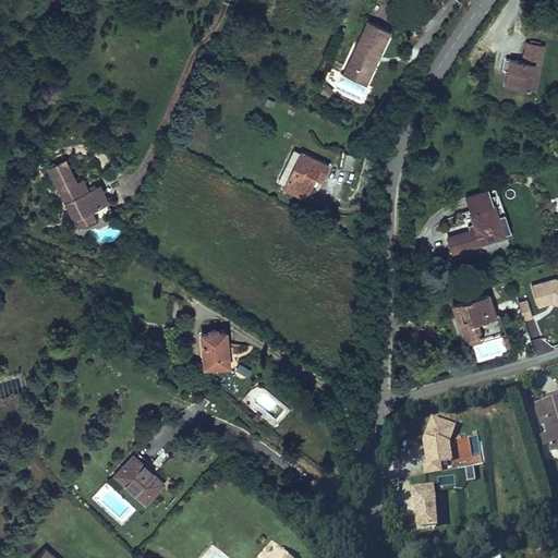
[(391,32),(366,20),(346,63),(371,75),(391,32)]
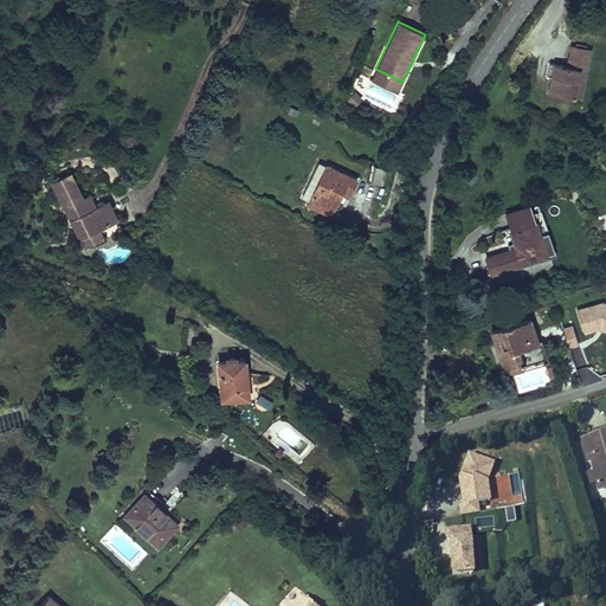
[(586,71),(591,49),(573,45),(571,57),(569,57),(567,65),(554,63),(552,76),(548,92),(574,98),(580,69),(586,71)]
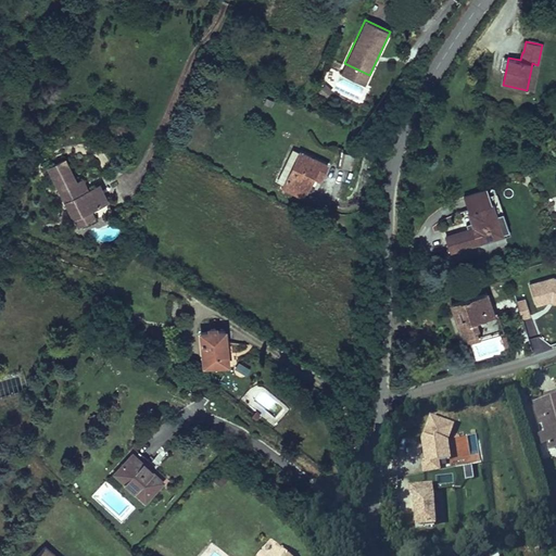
[(369,75),(344,63),(341,72),(366,84),(369,75)]
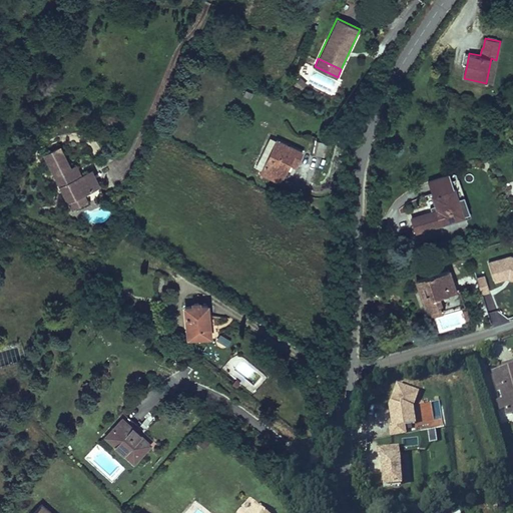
[(496,60),(491,58),(486,83),(492,84),(496,60)]
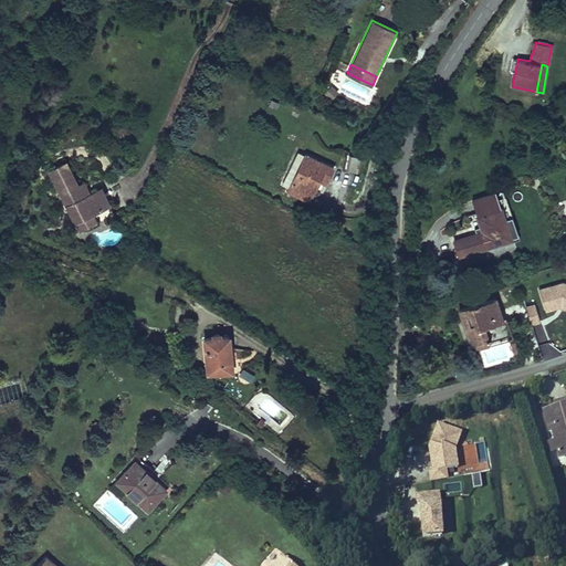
[(299,152),(294,160),(302,164),(305,155),(299,152)]
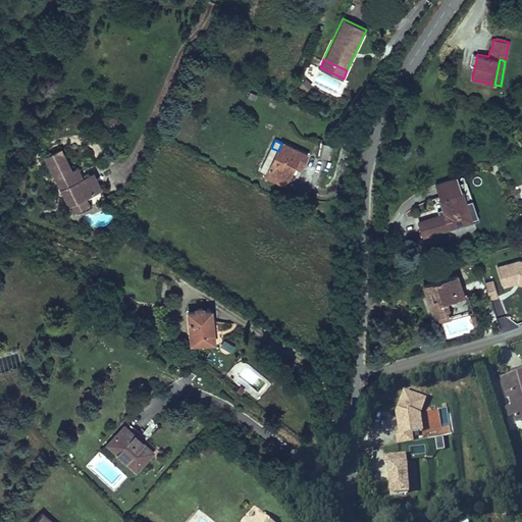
[(307,155),(281,143),(278,151),(271,148),(261,171),(267,174),(266,177),(285,186),(295,166),(297,161),(303,164),(307,155)]
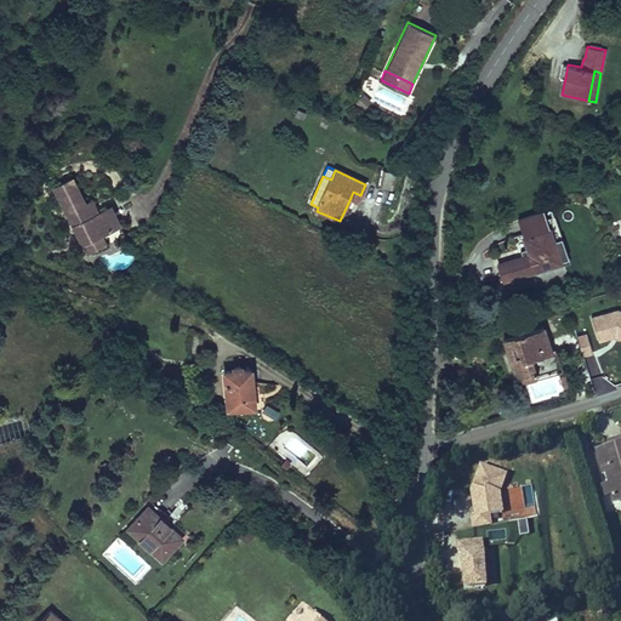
[(382,171),(380,186),(387,188),(391,174),(382,171)]
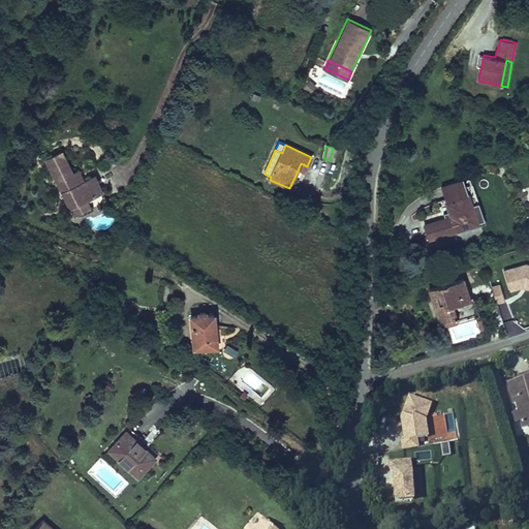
[(70,207),(96,194),(90,181),(85,183),(80,185),(73,175),(62,151),(47,159),(70,207)]
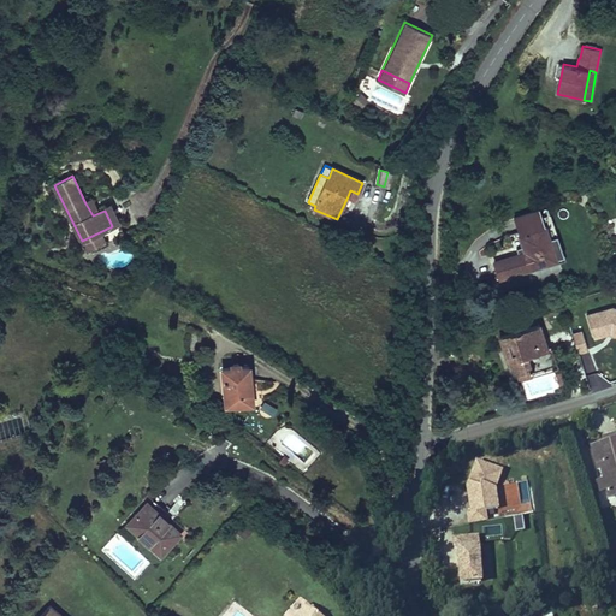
[(99,213),(93,200),(86,203),(93,215),(99,213)]
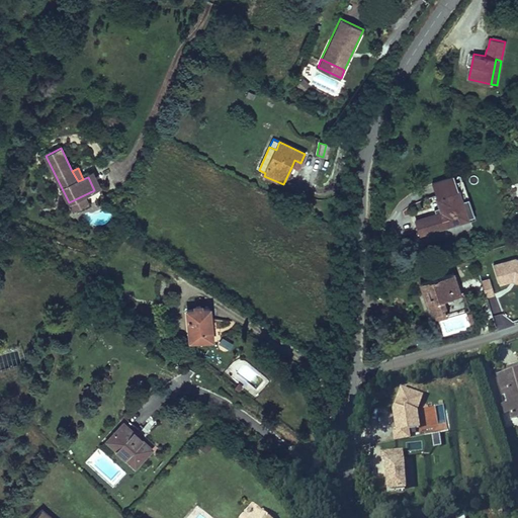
[(100,187),(93,174),(88,177),(94,190),(100,187)]
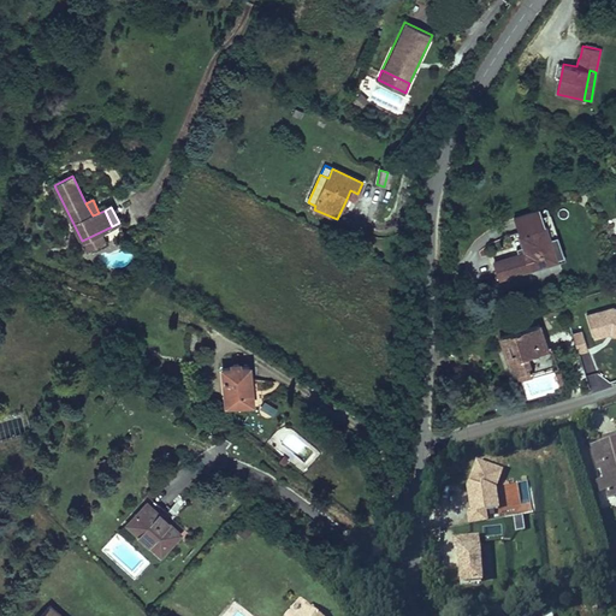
[(499,278),(556,259),(539,209),(514,218),(520,235),(526,252),(519,254),(495,262),(499,278)]
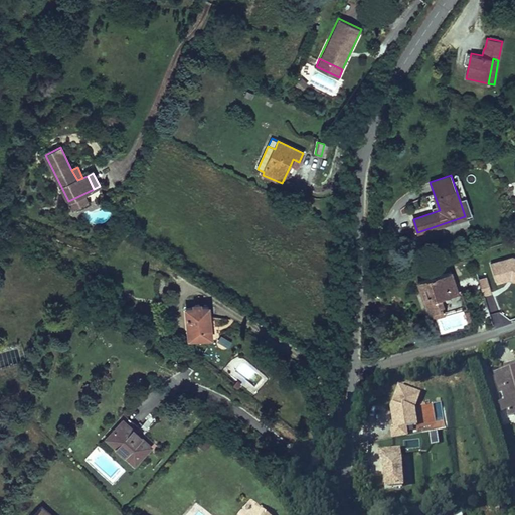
[(434,212),(440,210),(435,196),(428,198),(434,212)]
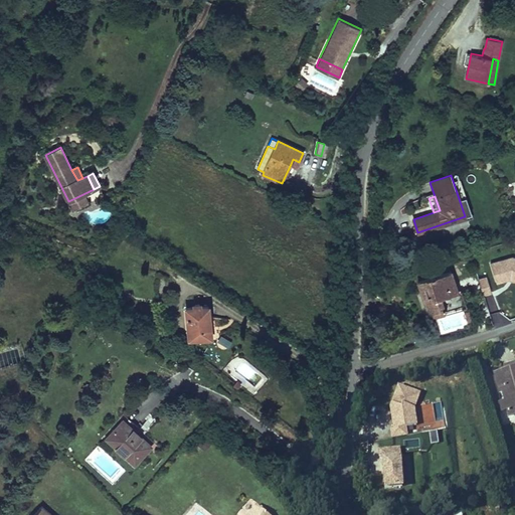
[(495,284),(510,280),(514,282),(514,258),(513,258),(512,259),(490,265),(495,284)]
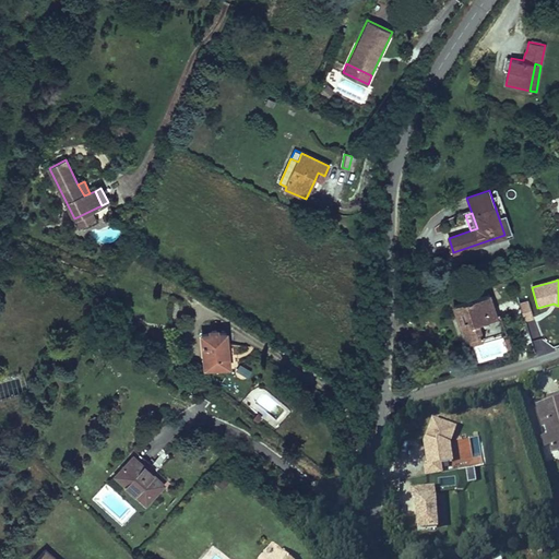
[(459,321),(465,341),(482,335),(477,323),(497,317),(488,293),(453,306),(456,316),(461,313),(463,320),(459,321)]
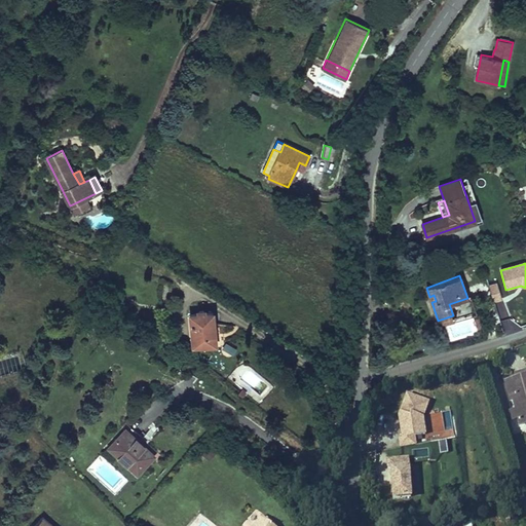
[(489,285),(491,301),(501,300),(499,284),(489,285)]
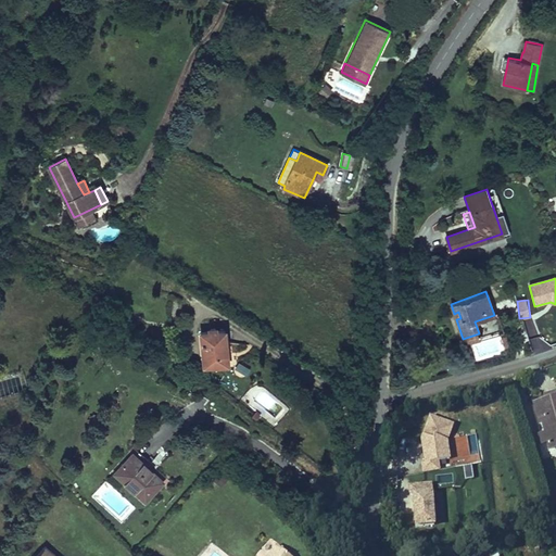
[(228,365),(227,354),(224,355),(223,341),(226,341),(225,330),(216,330),(216,329),(215,328),(214,328),(213,327),(212,327),(211,327),(210,328),(210,329),(209,330),(209,331),(200,332),(204,367),(228,365)]
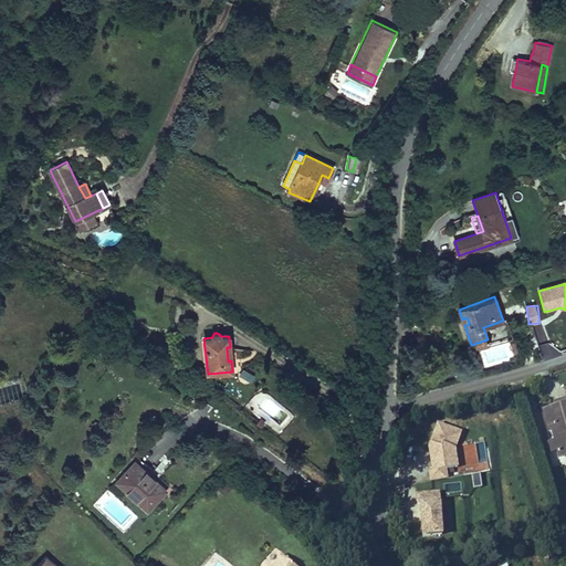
[(239,378),(250,384),(253,378),(242,371),(239,378)]
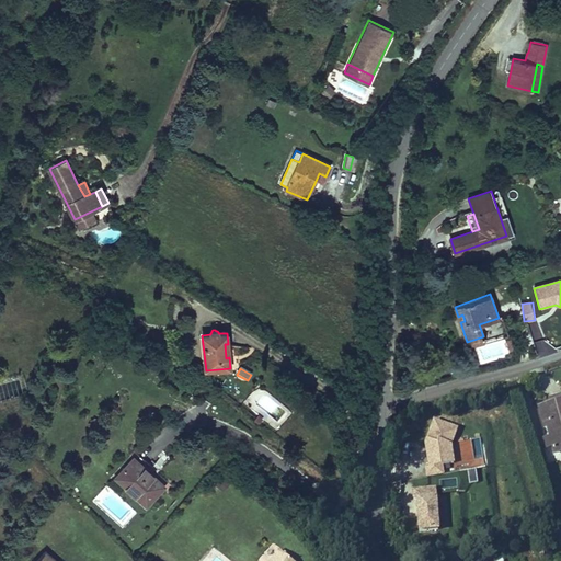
[(554,403),(560,401),(560,395),(550,398),(551,404),(554,403)]
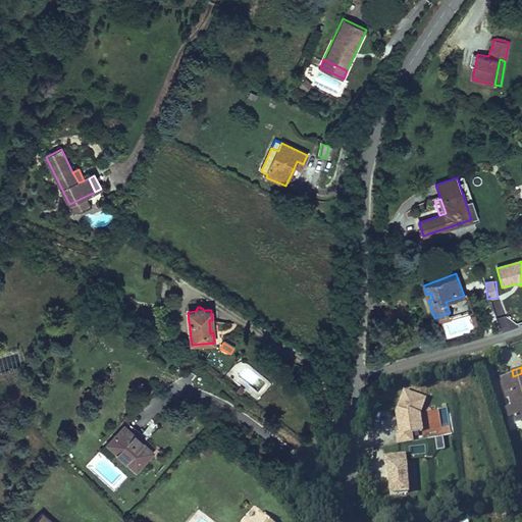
[(514,414),(516,421),(521,419),(521,373),(516,375),(513,376),(503,378),(508,397),(510,397),(512,407),(514,414)]
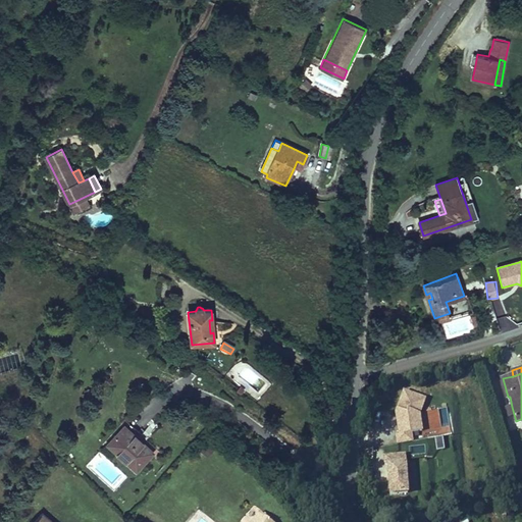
[(411,442),(410,434),(421,432),(420,415),(424,401),(405,394),(398,413),(398,414),(397,416),(398,416),(400,434),(395,435),(396,444),(411,442)]
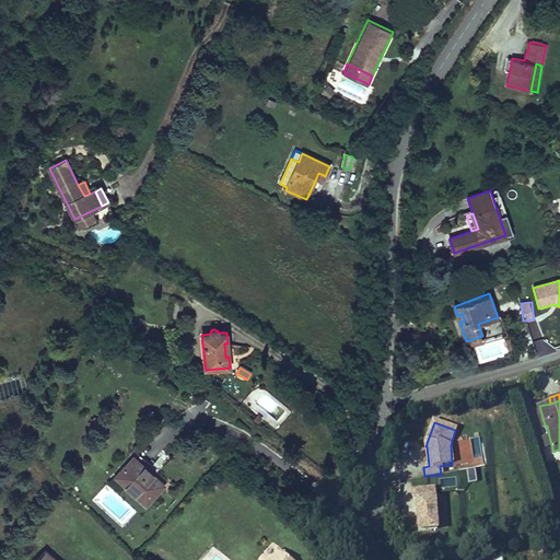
[(124,483),(146,504),(164,485),(133,457),(118,474),(126,481),(124,483)]
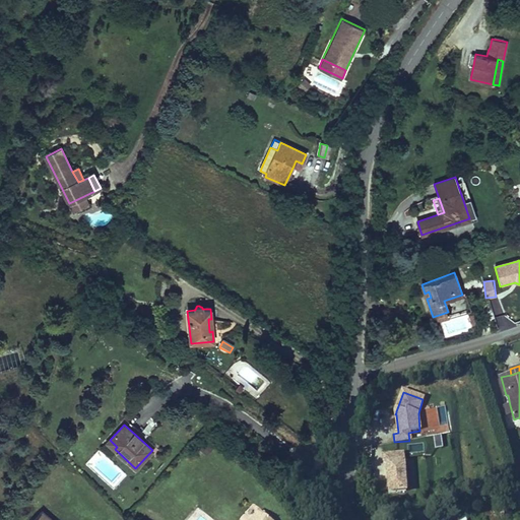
[(108,442),(115,449),(117,447),(110,440),(108,442)]
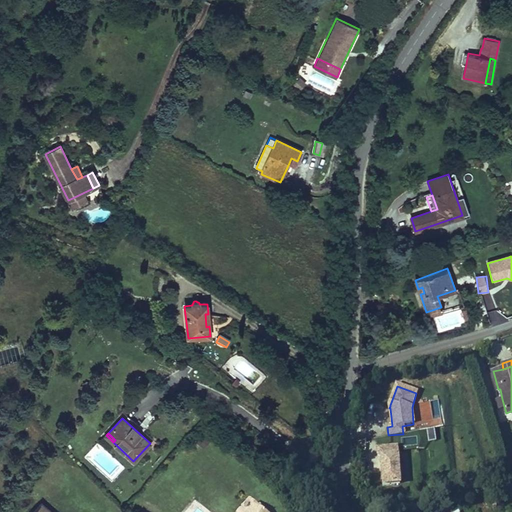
[(202,434),(195,443),(203,449),(210,441),(202,434)]
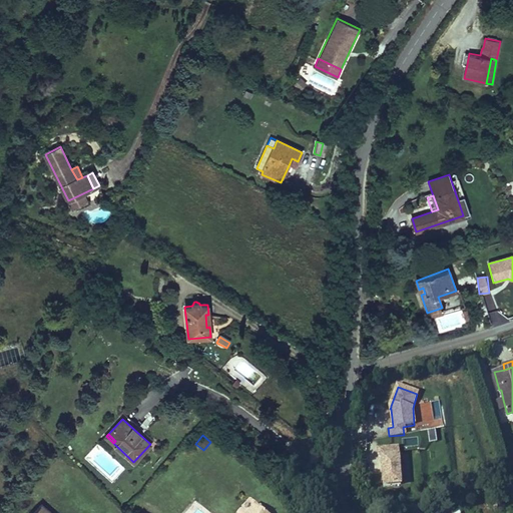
[(401,487),(398,448),(378,450),(381,488),(401,487)]
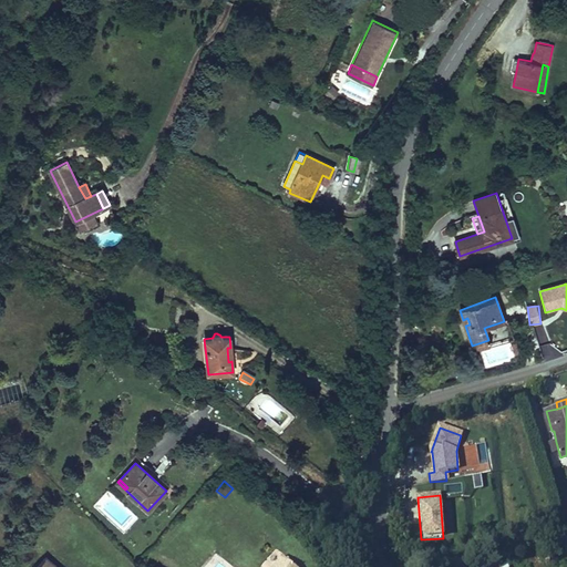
[(296,566),(300,563),(285,548),(268,566),(296,566)]
